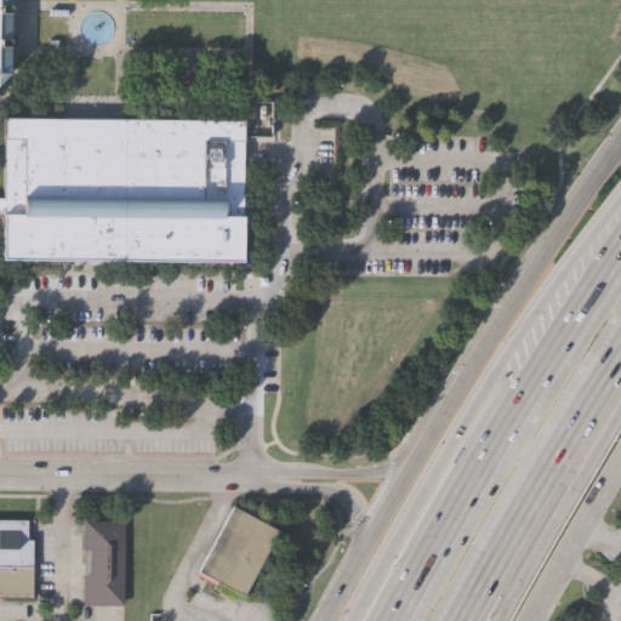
[(0,84),(0,0),(10,0),(10,75),(0,84)]
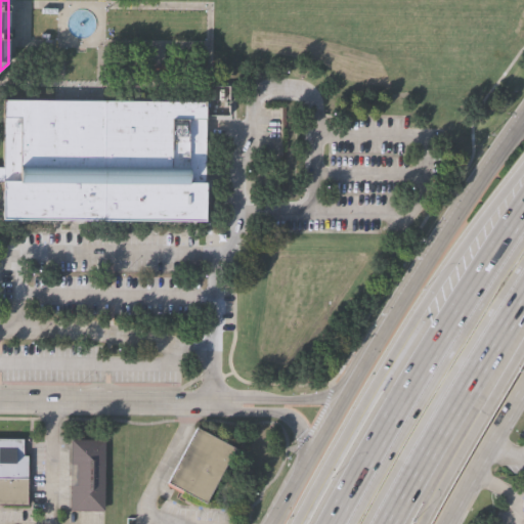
[(206,220),(3,219),(3,180),(0,180),(0,166),(4,166),(4,100),(206,101),(206,220)]
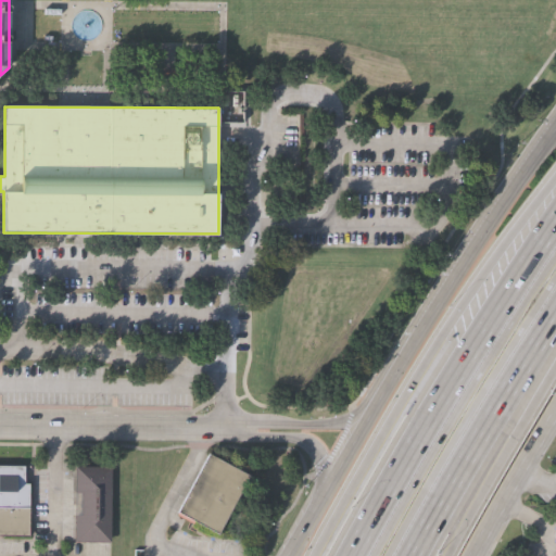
[(217,532),(177,510),(207,453),(249,475),(217,532)]
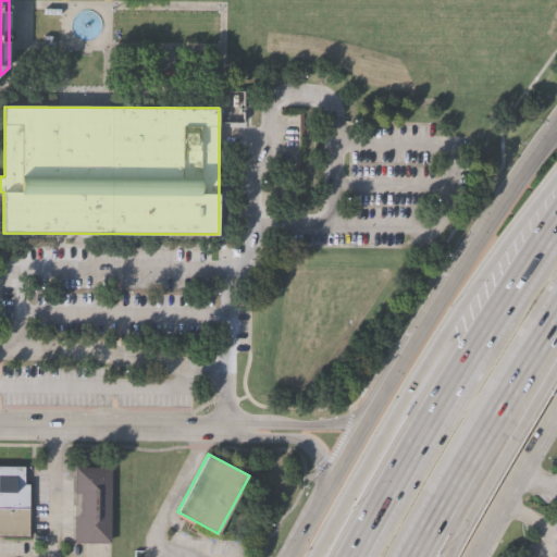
[(27,483),(26,536),(0,535),(0,466),(22,467),(21,483),(27,483)]
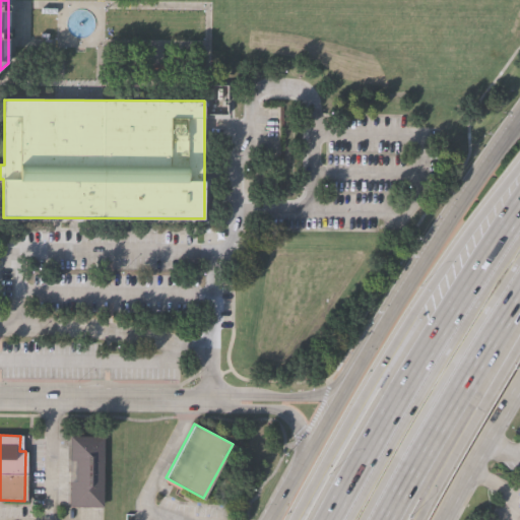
[(66,437),(99,437),(99,506),(67,506),(66,437)]
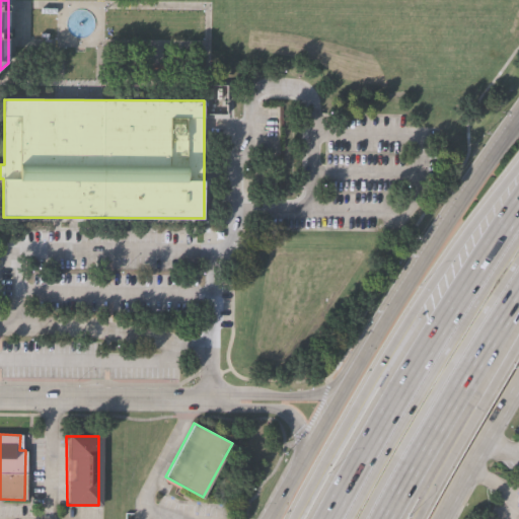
All buildings are outlined.
